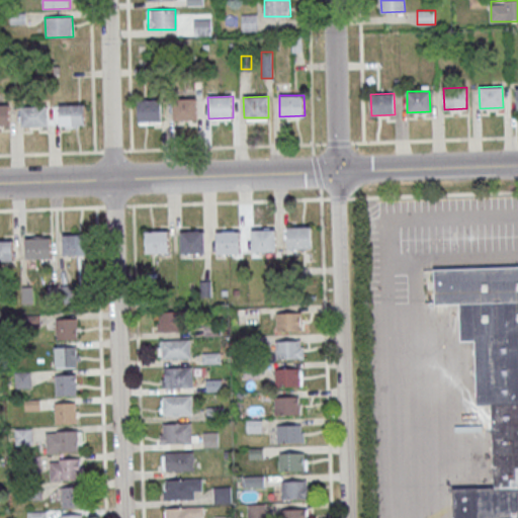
[(196,97),(197,118),(172,119),(172,98),(196,97)]
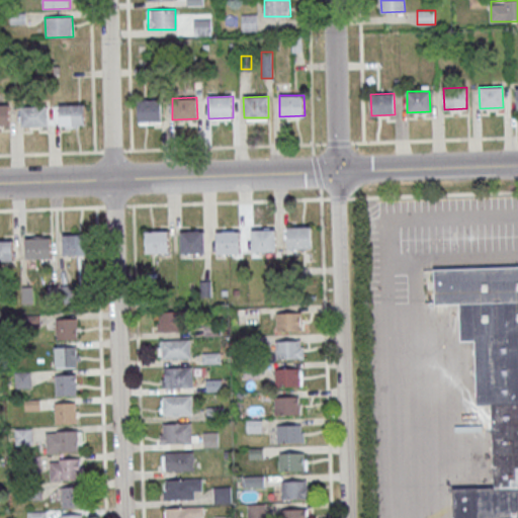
[(162,100),(163,121),(138,121),(138,101),(162,100)]
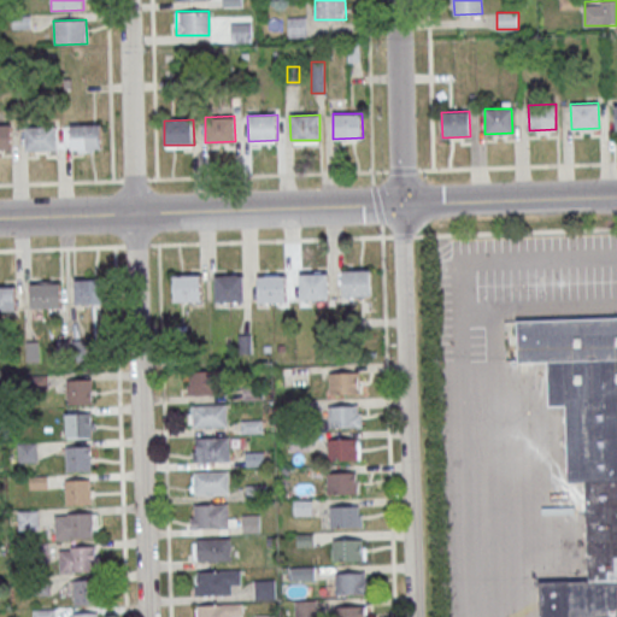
[(0,124),(0,148),(13,148),(13,124),(0,124)]
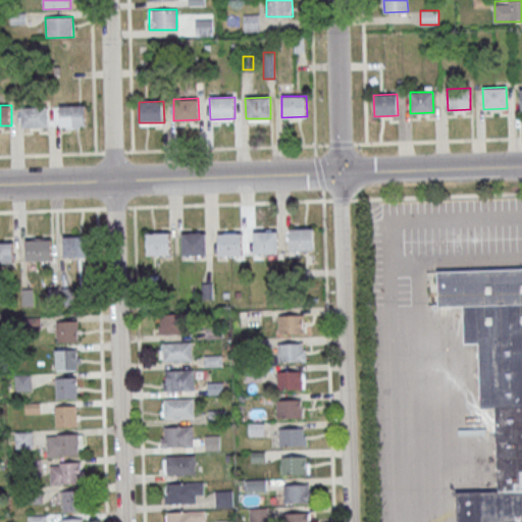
[(21,107),(22,126),(50,125),(49,106),(21,107)]
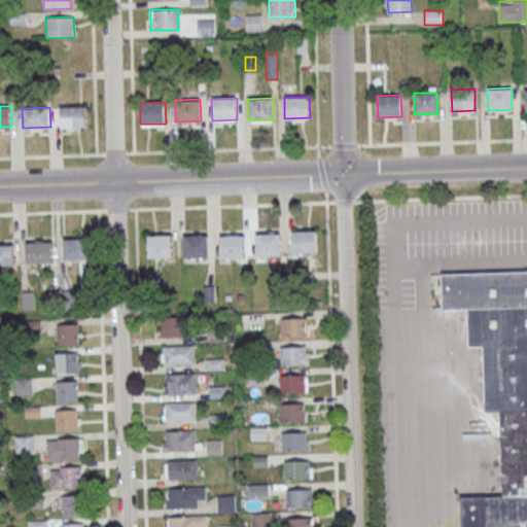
[(61,107),(61,128),(86,127),(86,107),(61,107)]
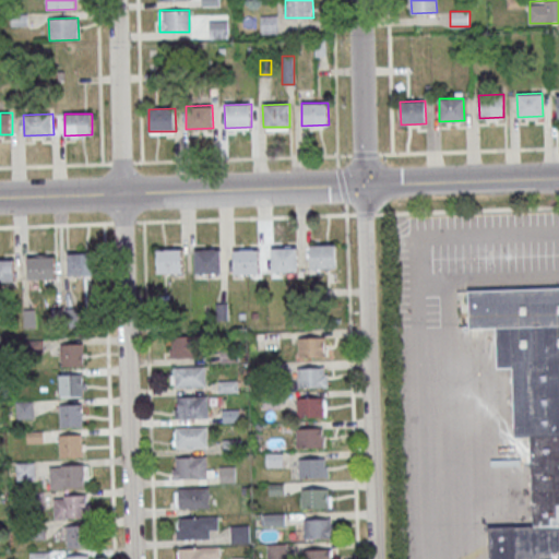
[(309,245),(309,270),(335,270),(335,245),(309,245)]
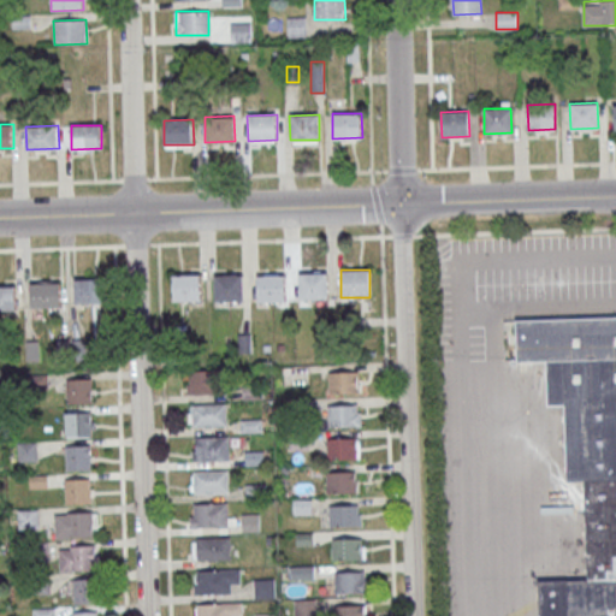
[(300,300),(327,300),(327,271),(300,271),(300,300)]
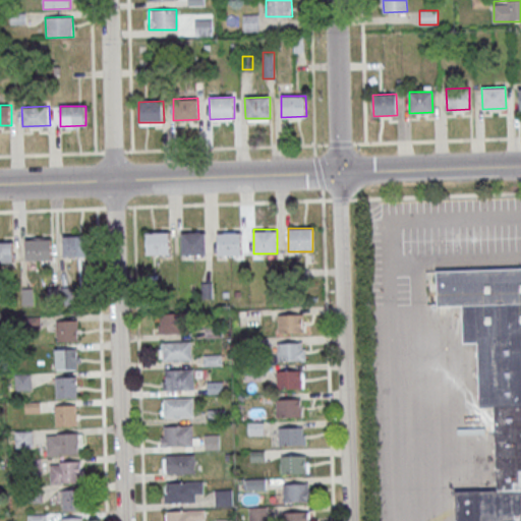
[(147,255),(170,255),(170,231),(147,231),(147,255)]
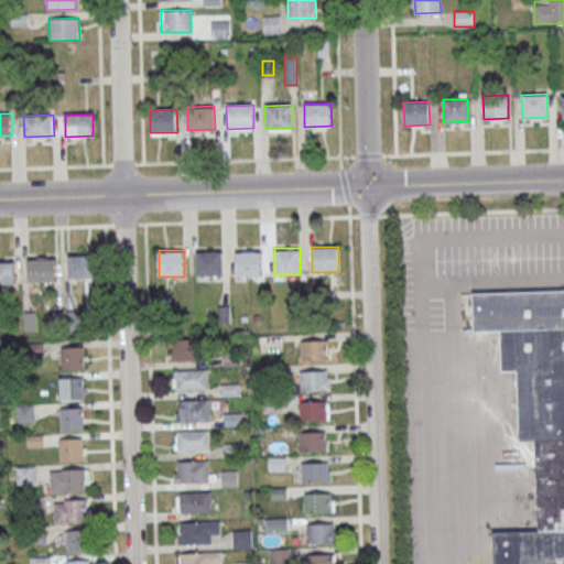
[(235,250),(235,275),(262,275),(262,250),(235,250)]
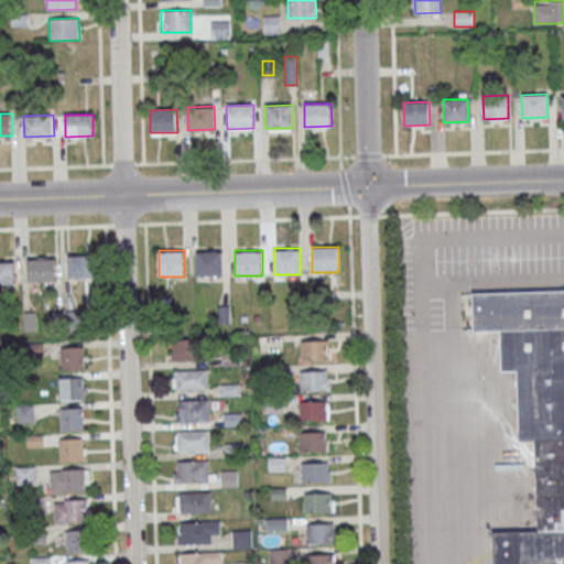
[(194,275),(223,275),(223,251),(194,251),(194,275)]
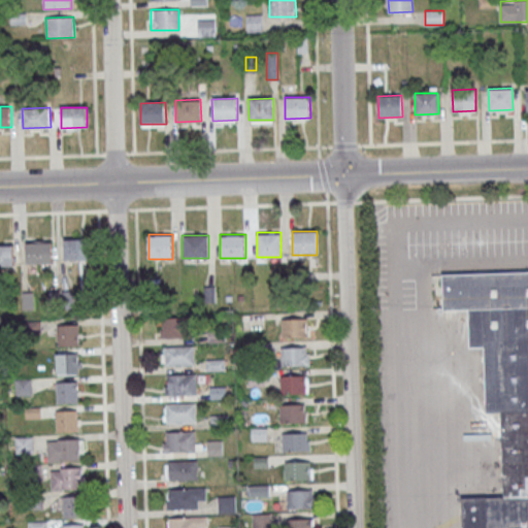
[(89,238),(64,238),(64,260),(89,260),(89,238)]
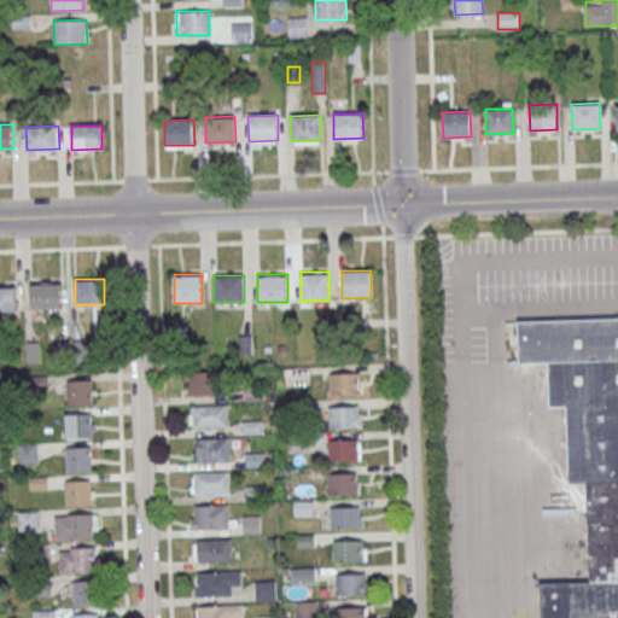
[(63,283),(30,283),(30,308),(63,308),(63,283)]
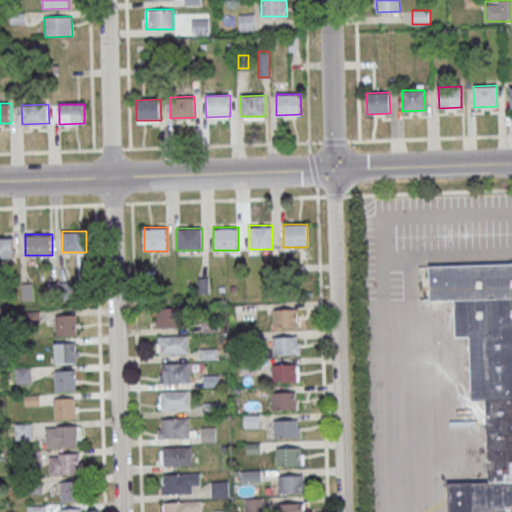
[(16,237),(0,237),(0,257),(16,258),(16,237)]
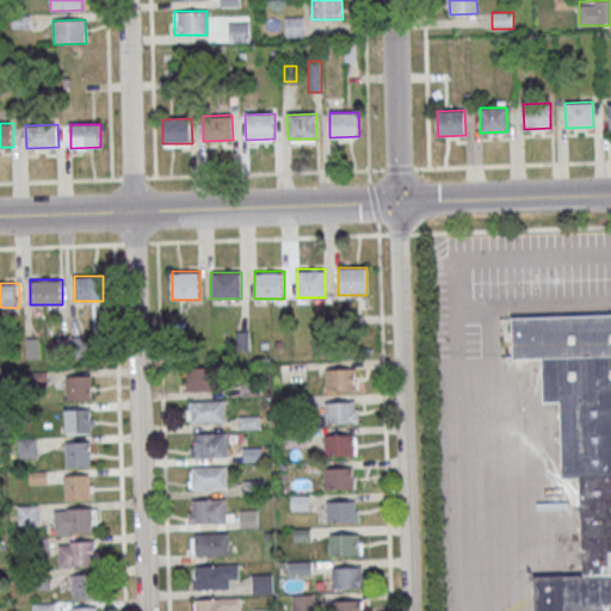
[(513,321),(610,316),(610,610),(532,610),(531,575),(581,573),(578,477),(561,479),(557,405),(544,406),(542,351),(514,352),(513,321)]
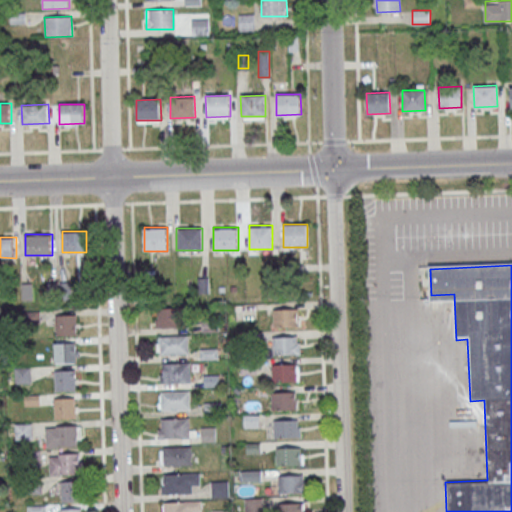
[(158,309),(159,327),(187,327),(186,308),(158,309)]
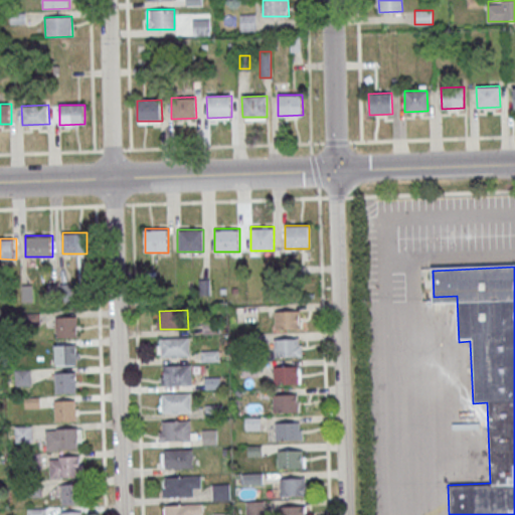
[(275,328),(300,328),(300,310),(275,310),(275,328)]
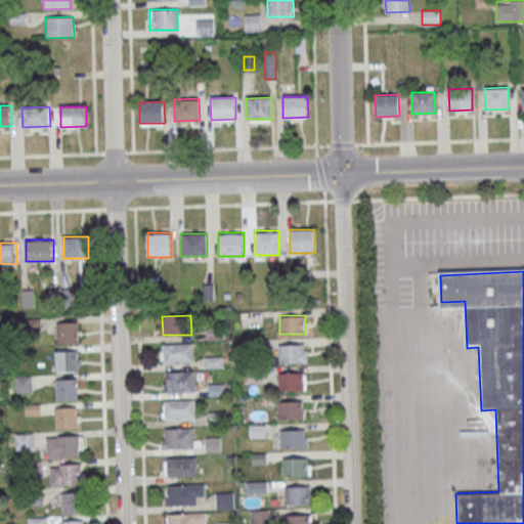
[(55,321),(55,343),(78,342),(78,321),(55,321)]
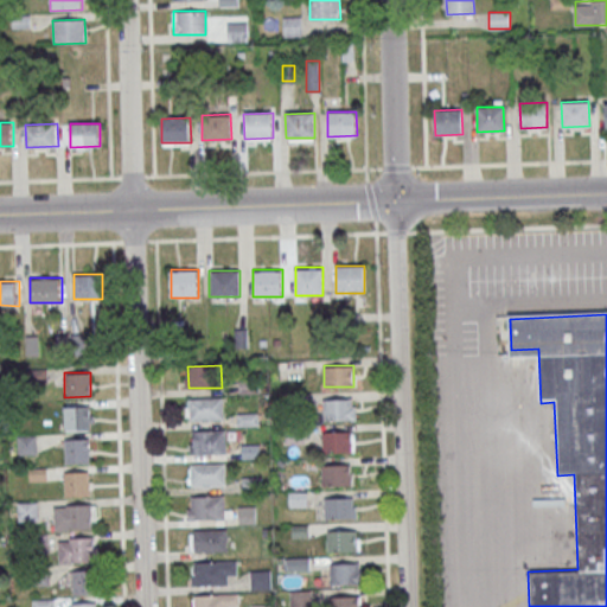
[(189,398),(190,421),(223,420),(222,397),(189,398)]
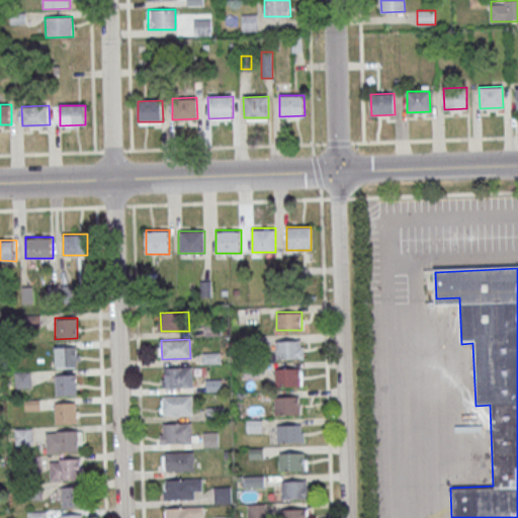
[(303,358),(303,340),(275,340),(275,358),(303,358)]
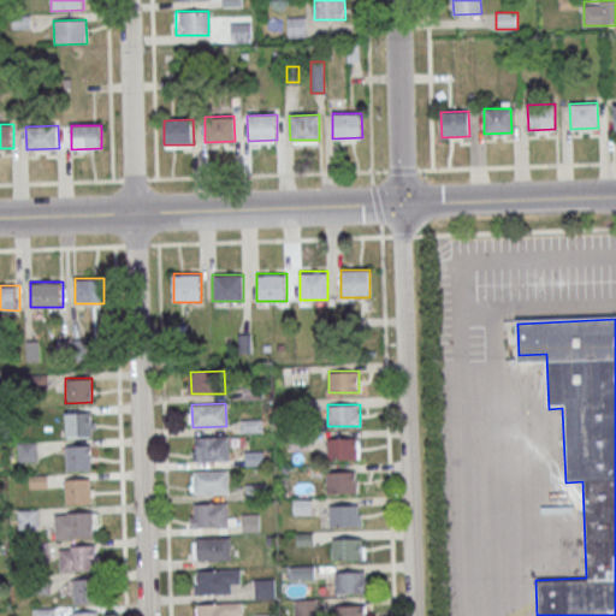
[(65,413),(66,437),(93,437),(92,412),(65,413)]
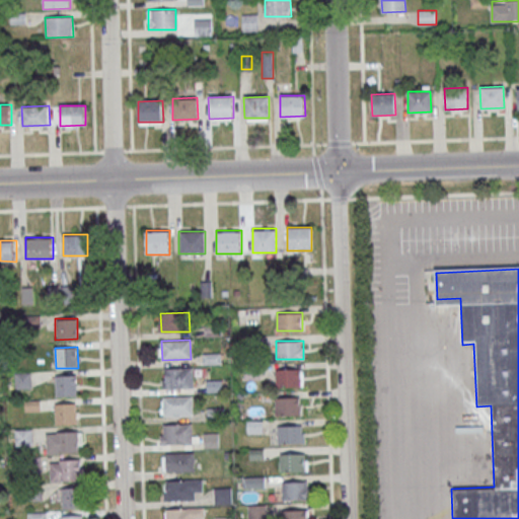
[(163,368),(164,387),(193,386),(192,368),(163,368)]
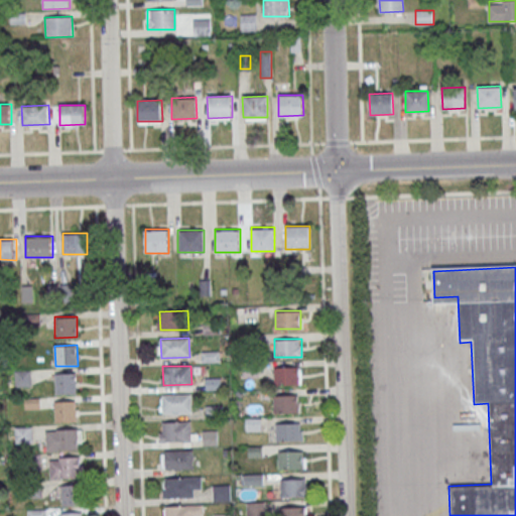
[(299,366),(273,366),(273,384),(299,384),(299,366)]
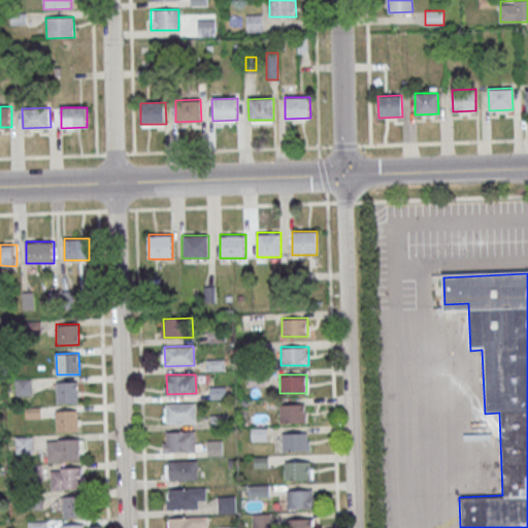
[(15,378),(15,396),(33,396),(33,378),(15,378)]
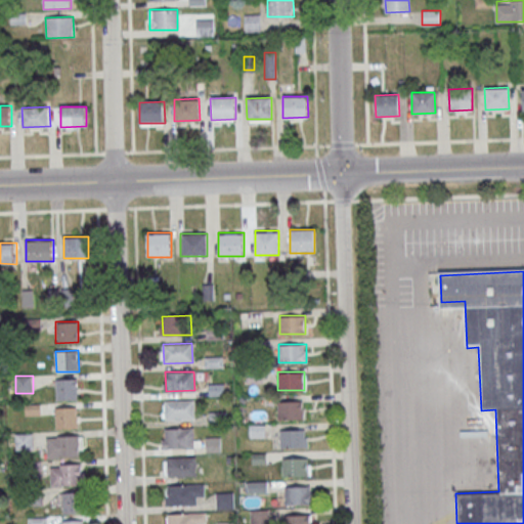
[(55,380),(55,400),(78,400),(78,379),(55,380)]
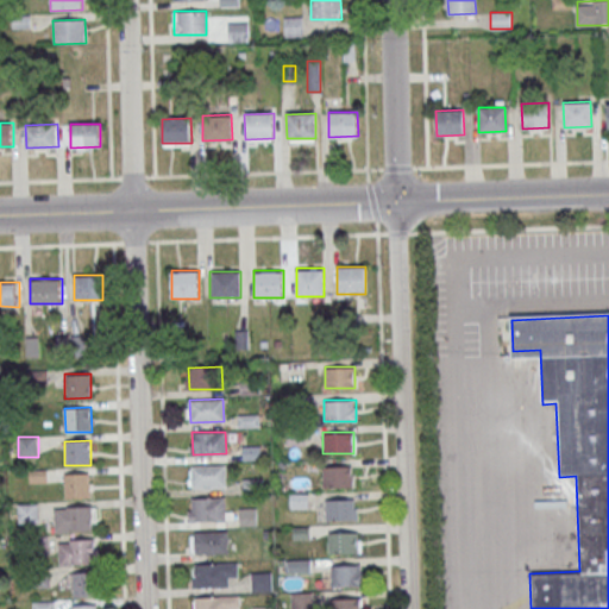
[(192,465),(193,488),(226,487),(225,464),(192,465)]
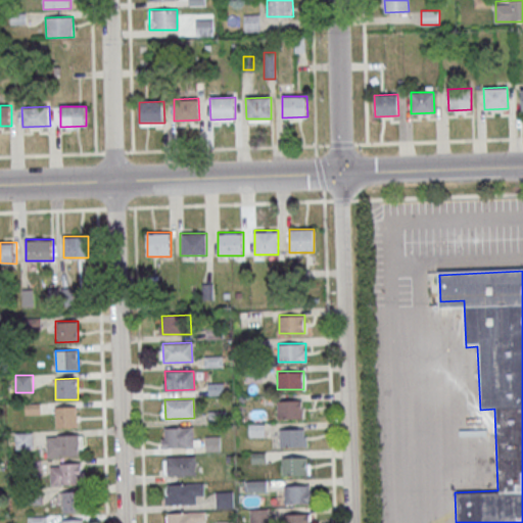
[(302,399),(277,399),(277,418),(302,418),(302,399)]
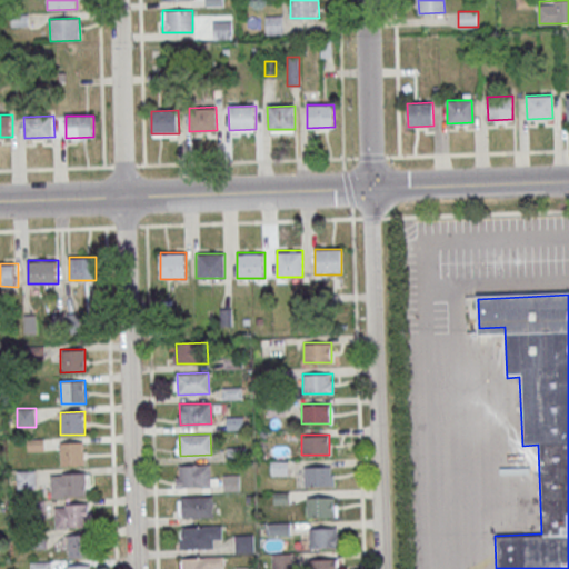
[(60,442),(60,466),(85,465),(85,441),(60,442)]
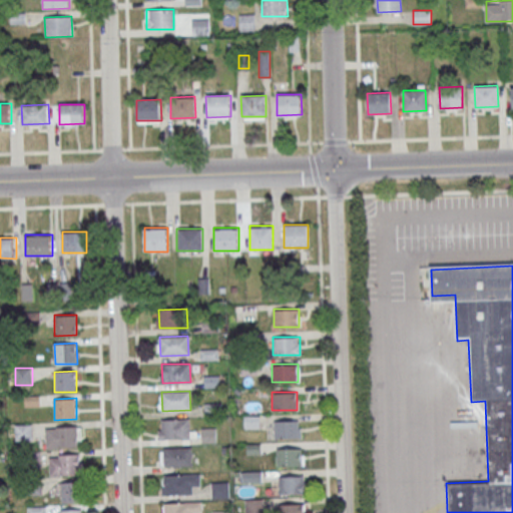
[(161,420),(161,439),(189,438),(189,419),(161,420)]
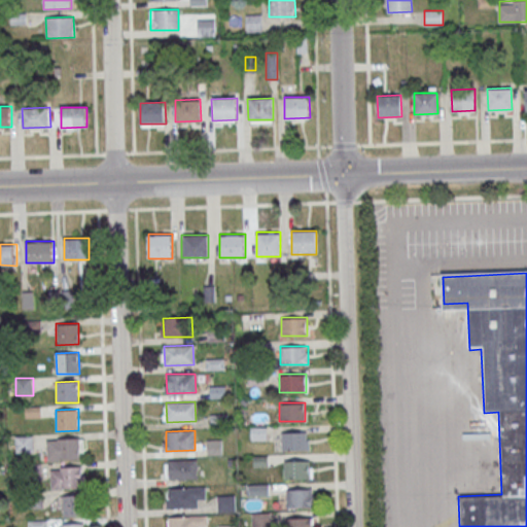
[(310,431),(282,431),(282,450),(310,450),(310,431)]
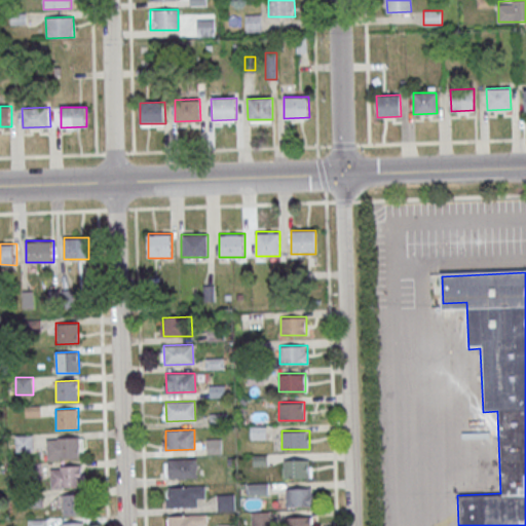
[(34,452),(34,435),(15,435),(15,452),(34,452)]
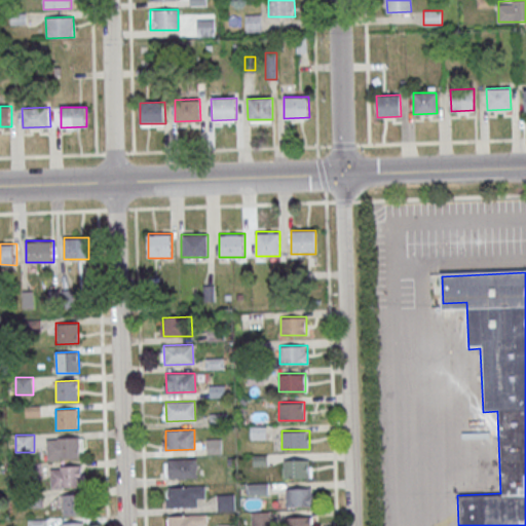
[(57,438),(57,439),(46,439),(46,459),(80,458),(79,437),(57,438)]
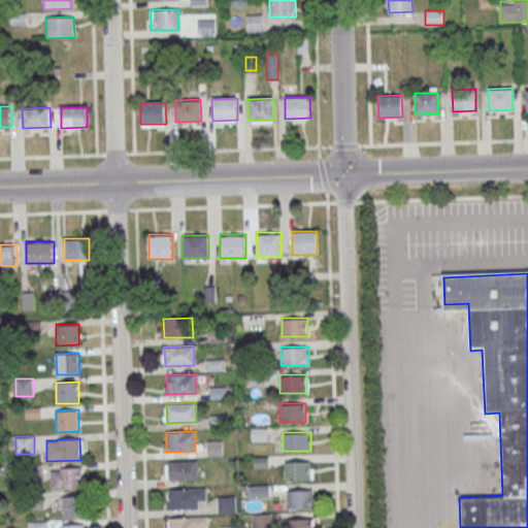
[(208,441),(208,455),(222,455),(222,441),(208,441)]
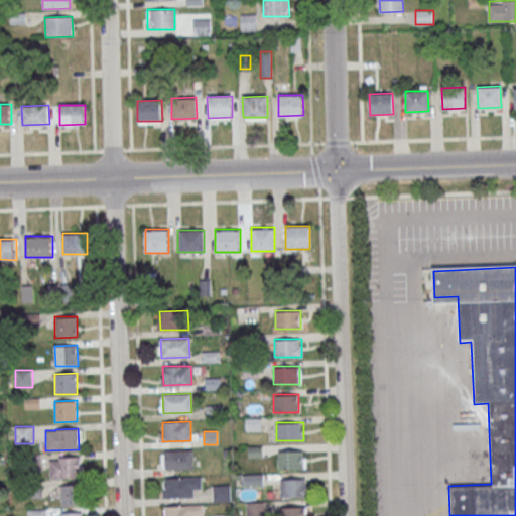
[(160,450),(160,470),(192,470),(192,450),(160,450)]
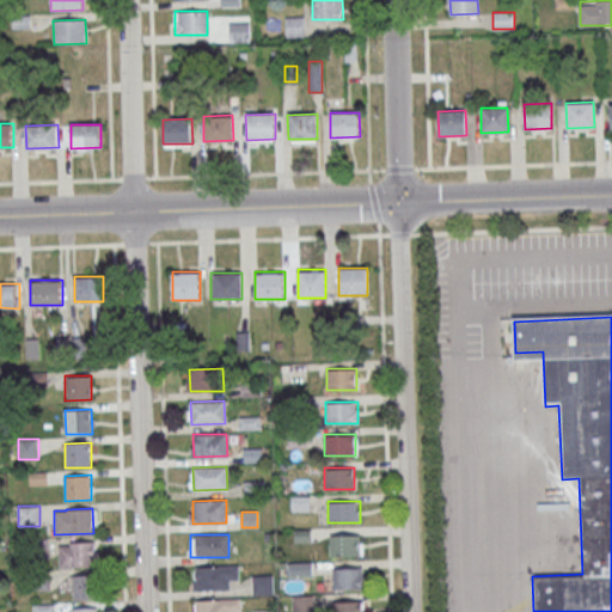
[(330,556),(361,556),(361,534),(330,534),(330,556)]
